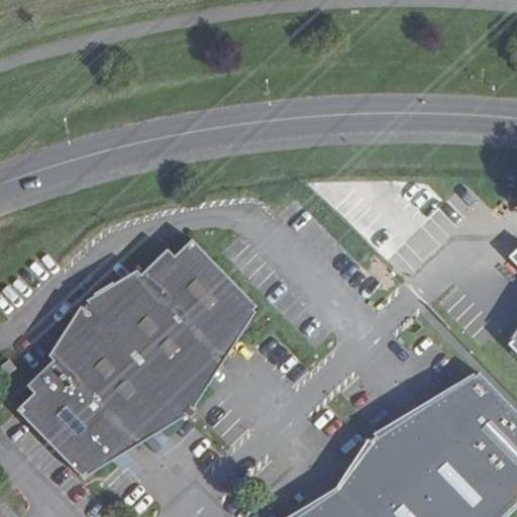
[(175,256),(168,249),(141,277),(121,297),(111,287),(86,302),(89,306),(85,310),(79,306),(64,331),(75,341),(54,362),(26,388),(33,395),(17,411),(82,478),(85,476),(89,478),(111,463),(104,455),(125,435),(132,441),(152,421),(163,432),(187,421),(187,417),(192,411),(196,412),(209,387),(199,377),(219,355),(213,349),(234,328),(241,336),(256,313),(253,309),(257,307),(193,240),(175,256)]
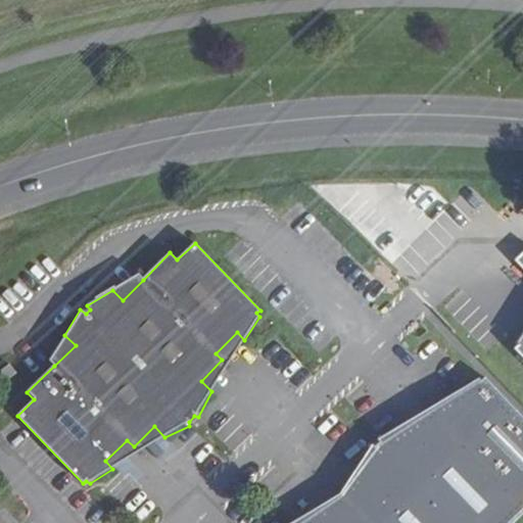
[(143,280),(138,274),(112,290),(123,300),(143,280)]
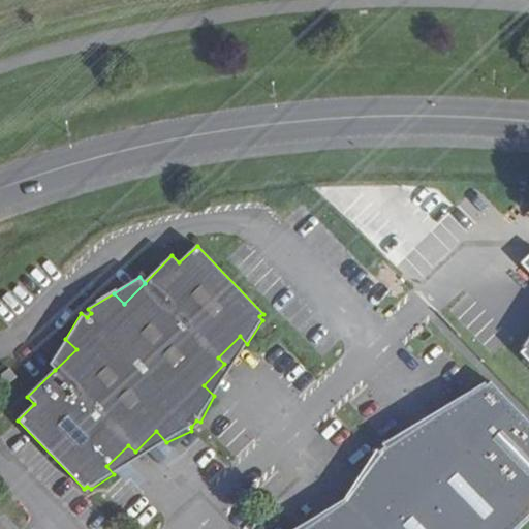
[(204,385),(214,396),(247,344),(240,336),(218,358),(224,364),(204,385)]
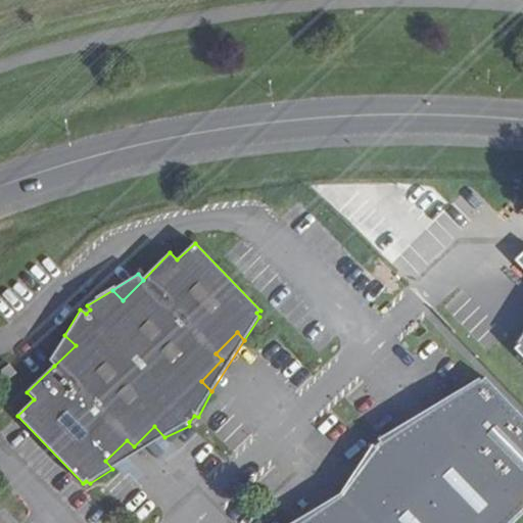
[(54,366),(76,345),(64,335),(49,361),(54,366)]
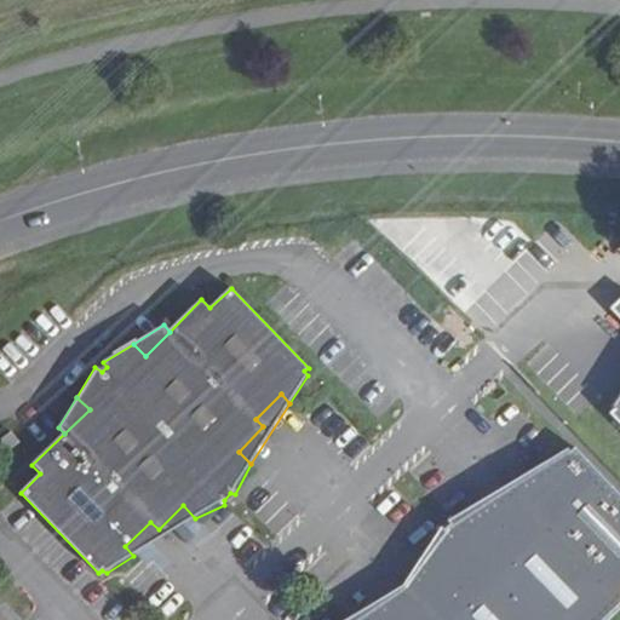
[(619,402),(609,419),(619,430),(619,402)]
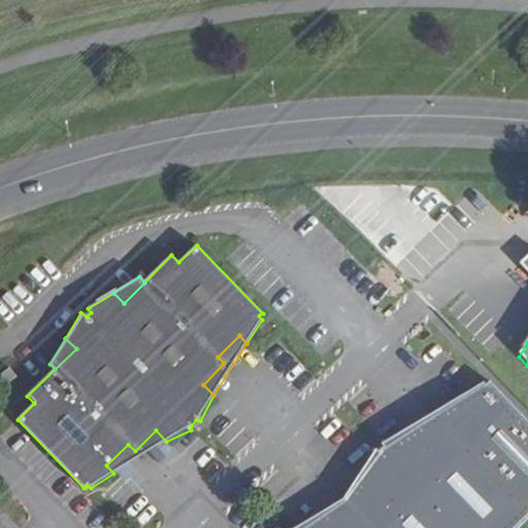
[(31,385),(38,378),(26,365),(19,371),(31,385)]
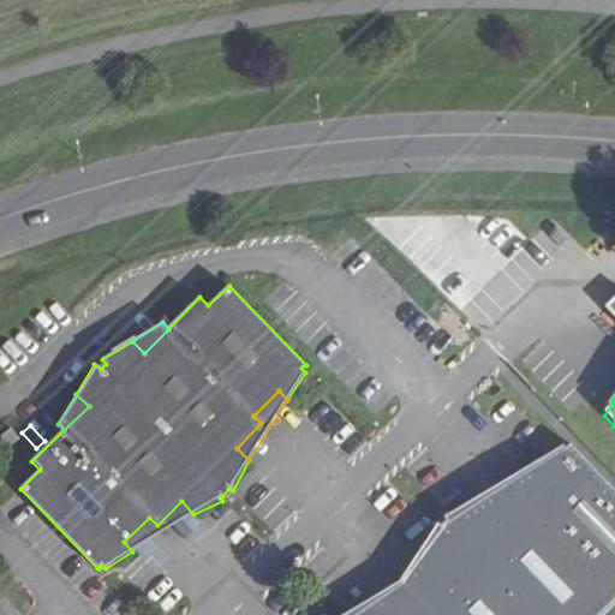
[(614,488),(572,443),(568,447),(565,445),(533,464),(543,473),(520,495),(512,488),(488,512),(475,499),(445,517),(447,521),(442,526),(439,524),(419,553),(431,565),(382,613),(371,601),(345,614),(603,614),(614,604),(614,488)]
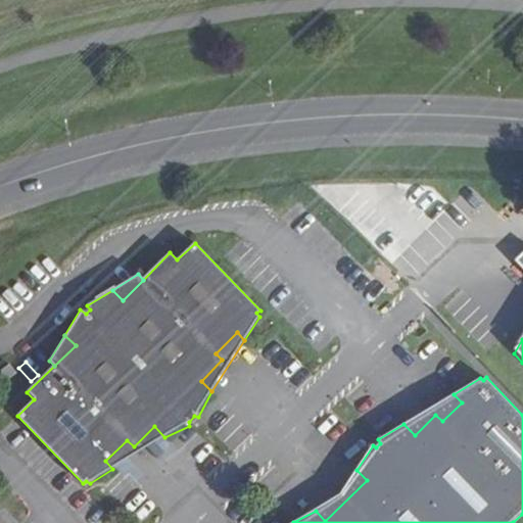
[(442,421),(462,402),(454,394),(403,424),(415,435),(435,415),(442,421)]
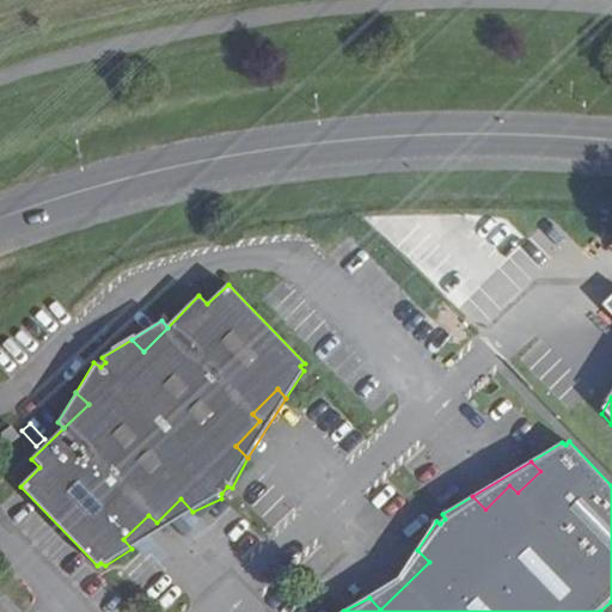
[(181,499),(157,522),(148,515),(123,539),(132,549),(193,512),(181,499)]
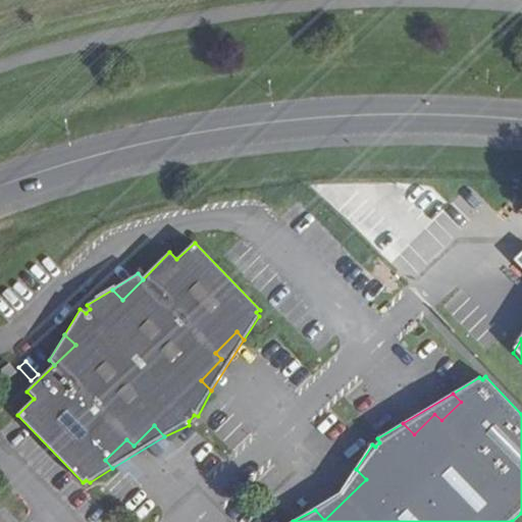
[(324,520),(366,479),(356,469),(341,493),(315,510),(324,520)]
